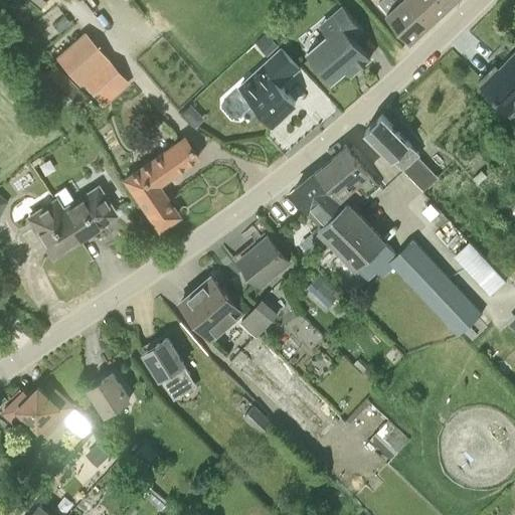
[(380,0),(380,1),(387,10),(399,23),(412,38),(432,20),(412,0),(380,0)]
